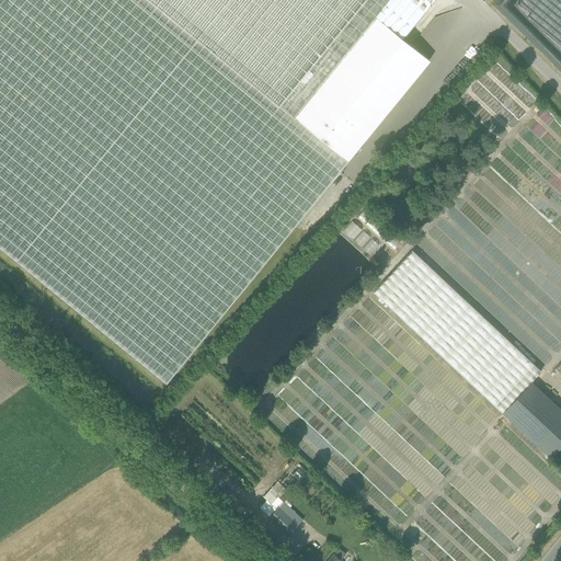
[(0,0),(0,247),(167,382),(430,60),(402,38),(433,0),(0,0)]
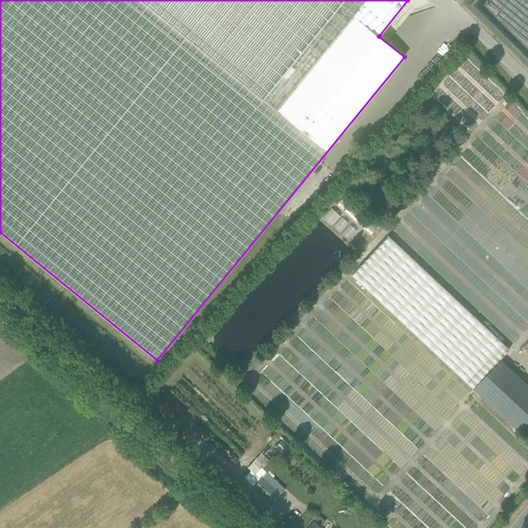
[(477,124),(507,95),(476,64),(476,63),(469,56),(441,83),(465,107),(463,109),(477,124)]
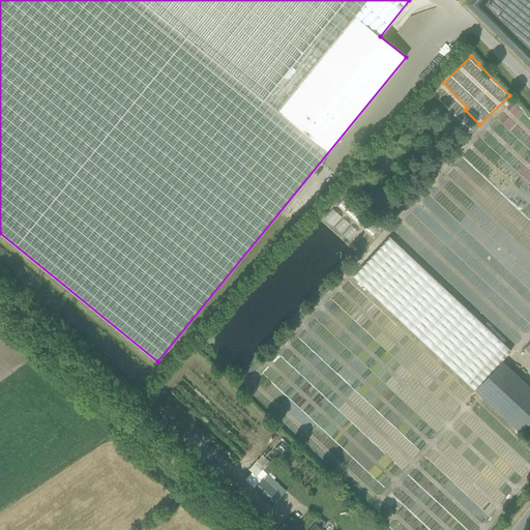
[(343,196),(323,217),(340,233),(351,221),(369,237),(378,228),(343,196)]
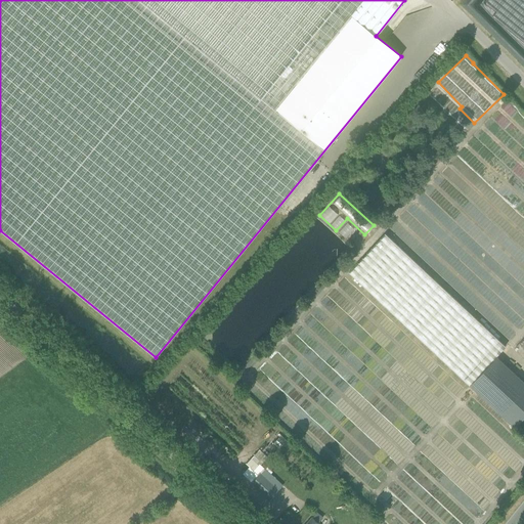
[(385,233),(348,272),(514,427),(523,416),(523,383),(496,357),(505,347),(385,233)]
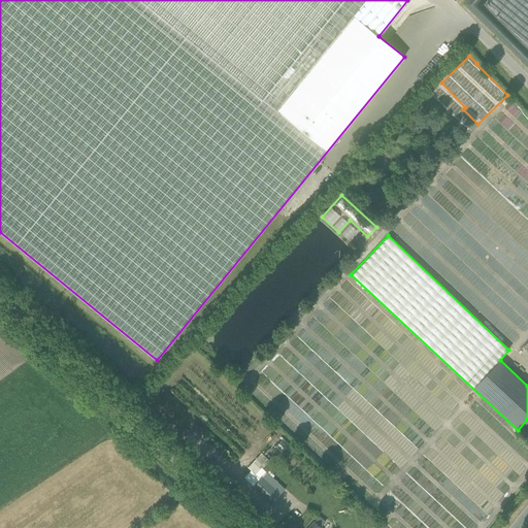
[(462,494),(467,500),(470,498),(468,492),(477,483),(468,486),(465,479),(455,474),(454,473),(450,462),(461,466),(463,460),(461,454),(458,452),(456,447),(461,444),(460,440),(454,434),(448,431),(433,444),(444,456),(438,454),(436,456),(430,458),(444,474),(447,481),(451,480),(458,488),(457,491),(461,492),(462,494)]
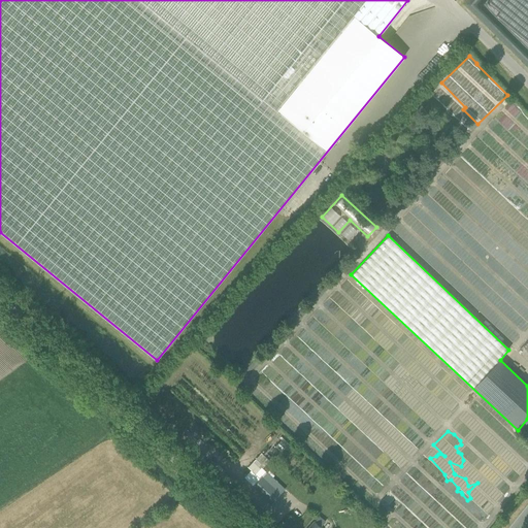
[(261,453),(255,459),(263,466),(269,460),(261,453)]
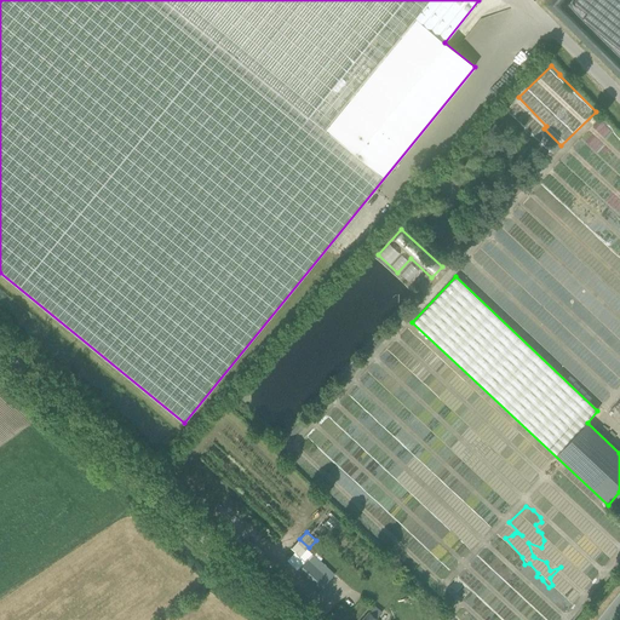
[(306,561),(305,562),(297,572),(317,591),(328,580),(306,561)]
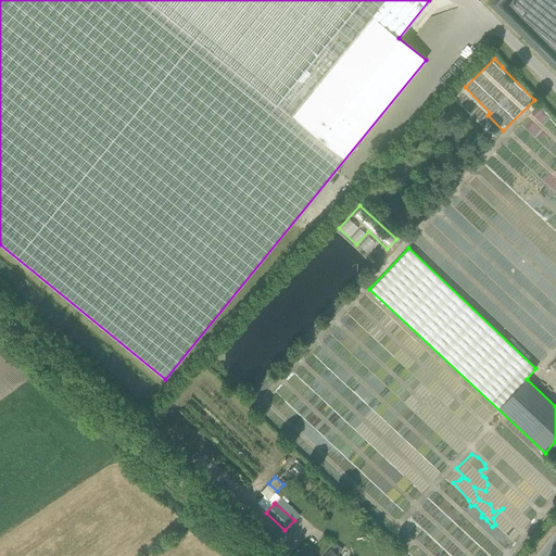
[(256,517),(251,522),(256,529),(262,523),(260,522),(261,521),(256,517)]
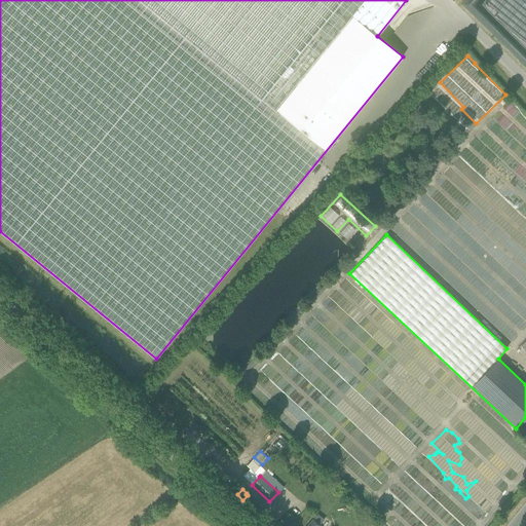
[(320,525),(321,525),(320,525),(324,520),(317,514),(306,525),(320,525)]
